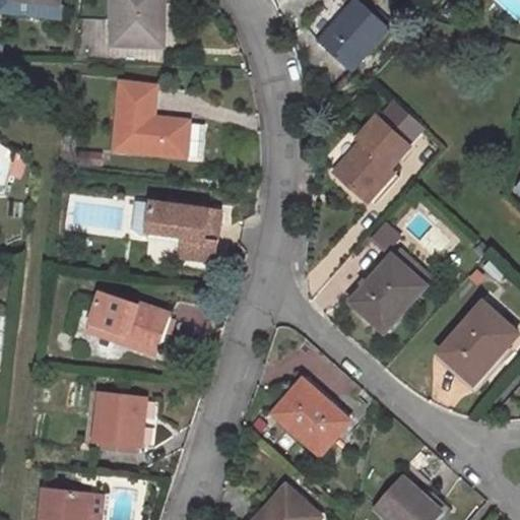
[(160,0),(110,0),(108,43),(158,46),(160,0)]
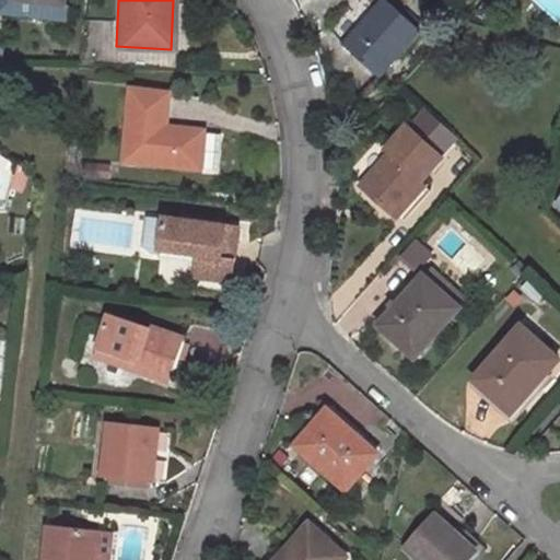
[(398,19),(381,3),(339,50),(373,82),(416,34),(411,31),(398,19)]
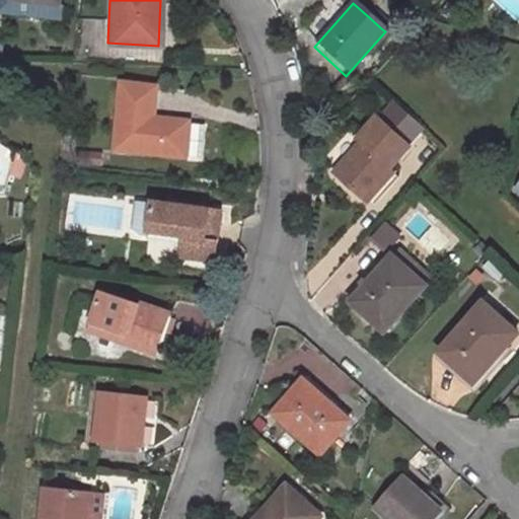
[(385,24),(372,12),(369,17),(381,28),(385,24)]
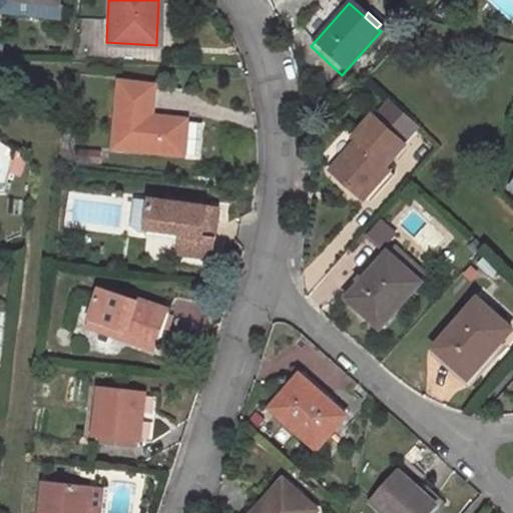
[(111,147),(179,155),(194,156),(197,122),(183,121),(183,119),(148,115),(152,85),(117,82),(111,147)]
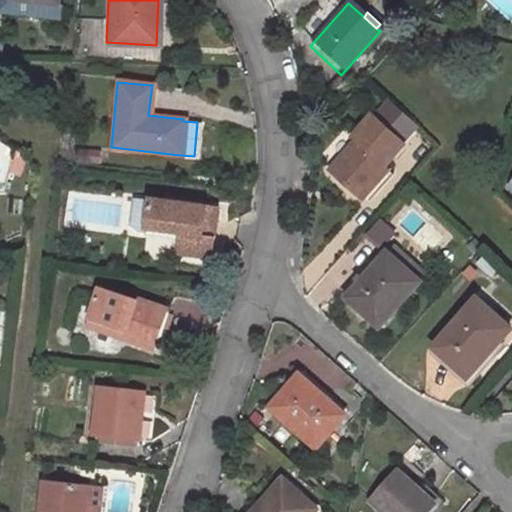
[(403,146),(372,117),(350,142),(354,146),(329,173),(361,202),(387,173),(381,169),(403,146)]
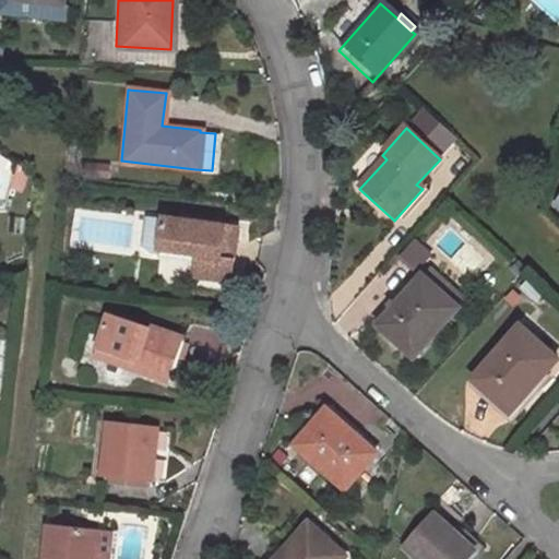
[(147,217),(143,250),(153,256),(161,257),(162,253),(166,221),(147,217)]
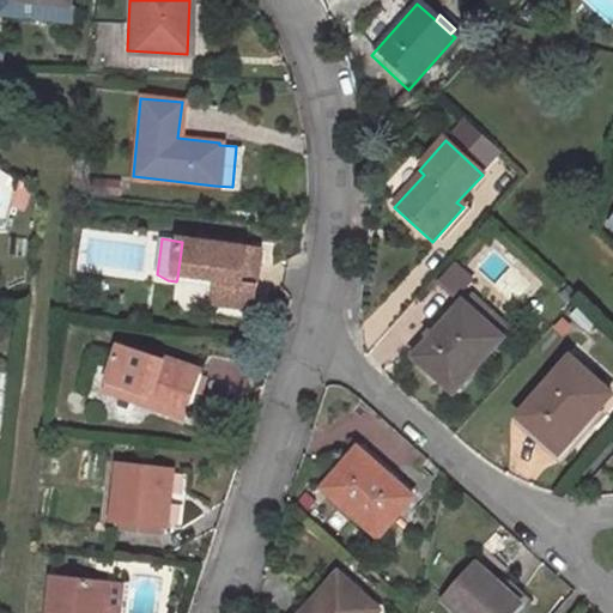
[(177,278),(219,284),(225,285),(222,309),(253,314),(263,255),(182,242),(177,278)]
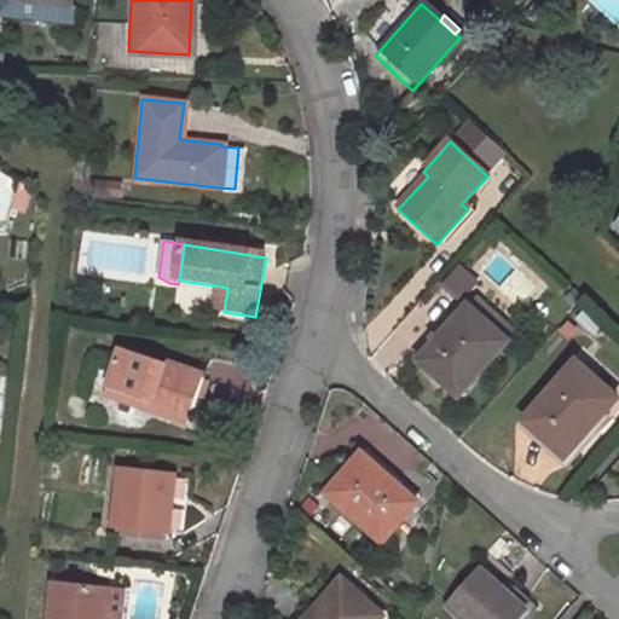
[(224,312),(227,288),(221,287),(217,311),(224,312)]
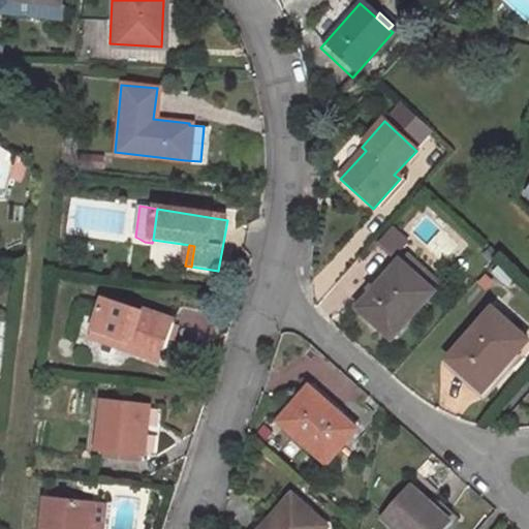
[(432,296),(396,266),(355,313),(390,343),(432,296)]
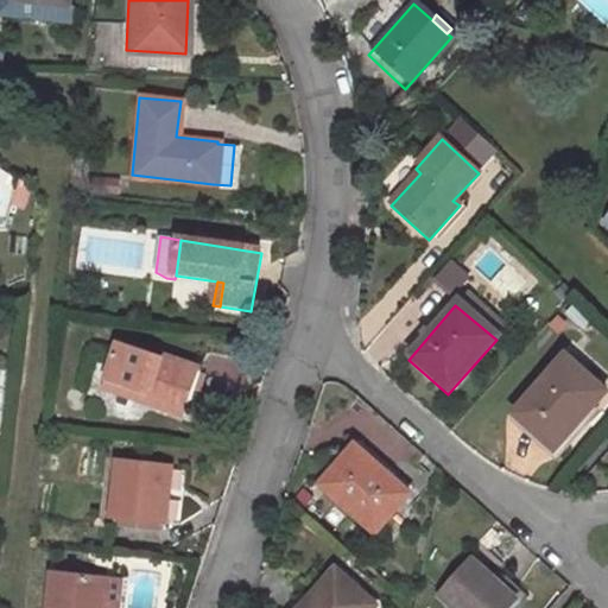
[(201,368),(118,340),(106,380),(147,393),(145,400),(183,413),(201,368)]
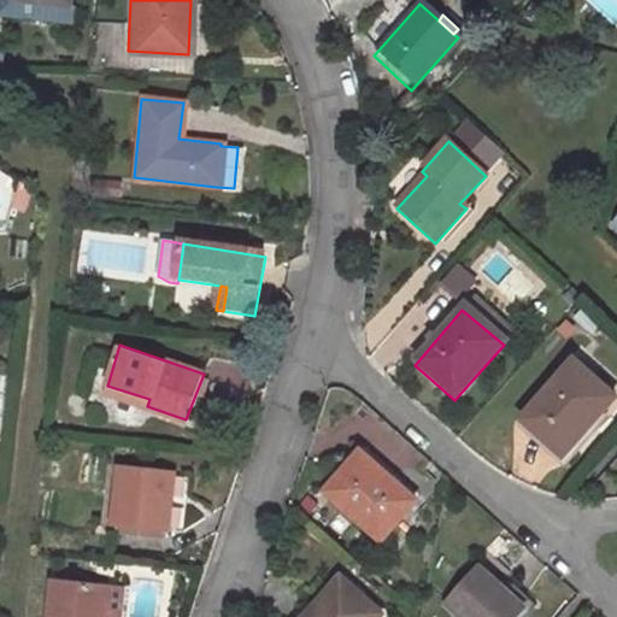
[(612,400),(571,364),(519,423),(560,459),(612,400)]
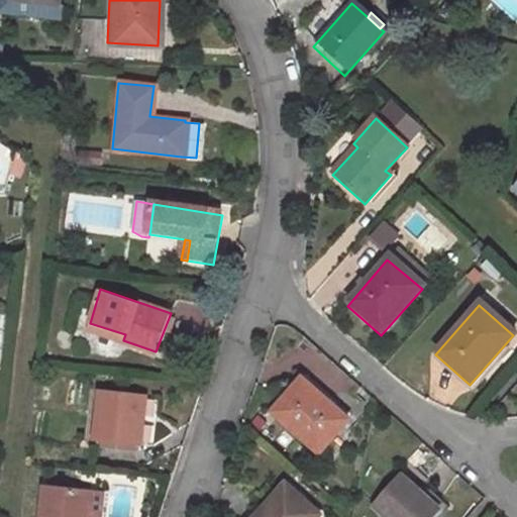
[(343,419),(302,375),(268,406),(310,450),(343,419)]
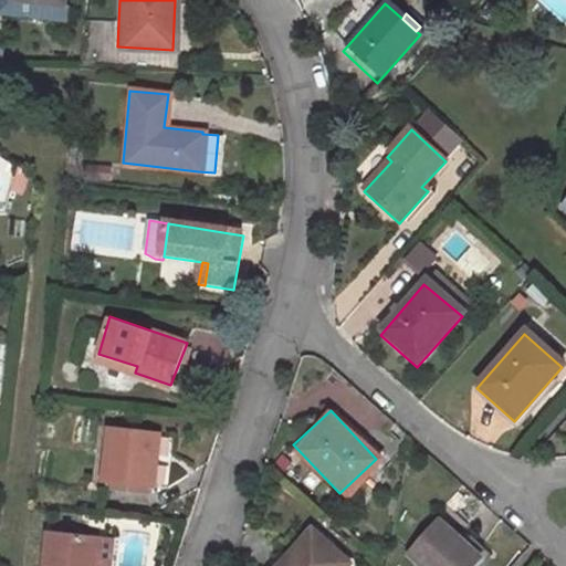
[(104,480),(129,483),(128,486),(153,490),(161,432),(109,427),(104,480)]
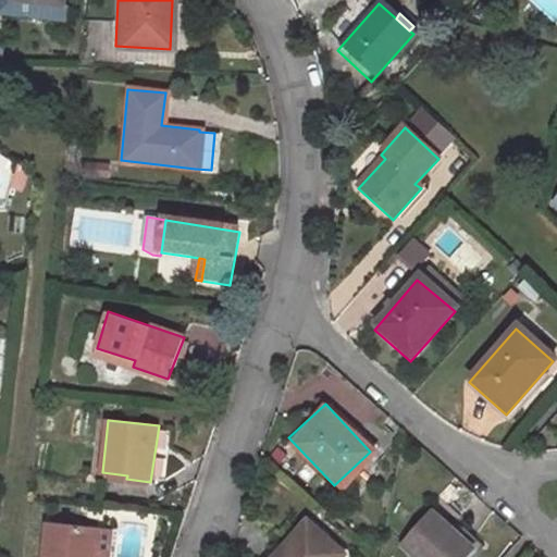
[(466,556),(475,547),(434,511),(403,545),(416,556),(466,556)]
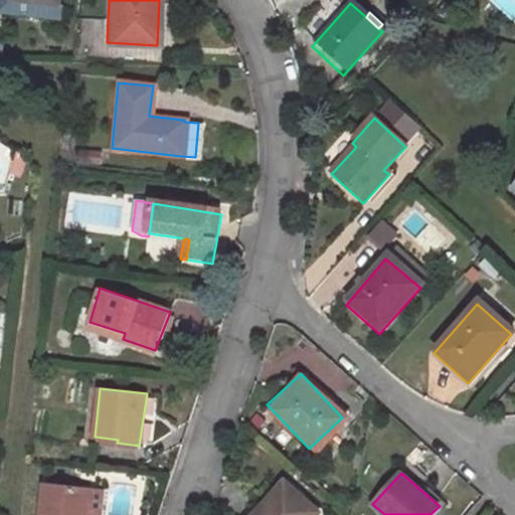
[(322,514),(325,513),(288,481),(260,514),(322,514)]
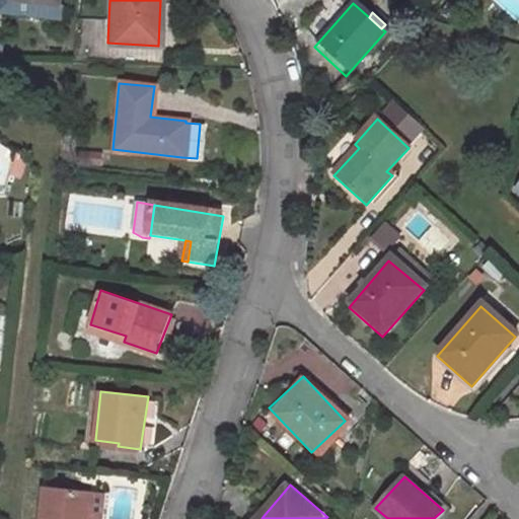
[(87,518),(90,493),(45,489),(41,518),(87,518)]
